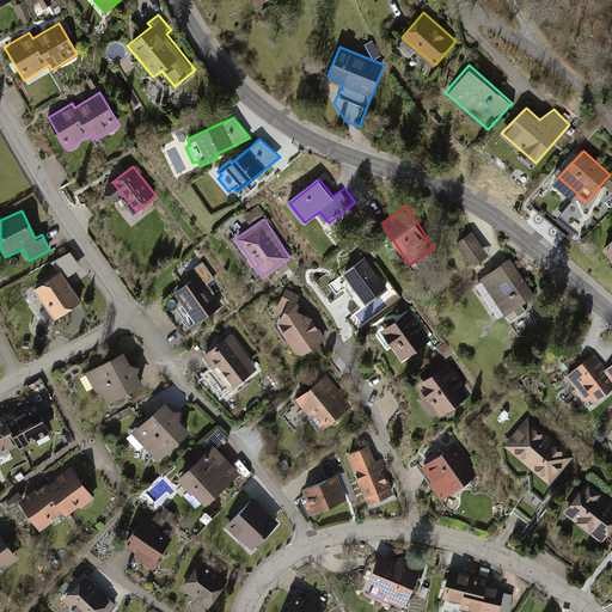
[(471,231),(452,244),(463,261),(469,257),(473,265),(488,256),(471,231)]
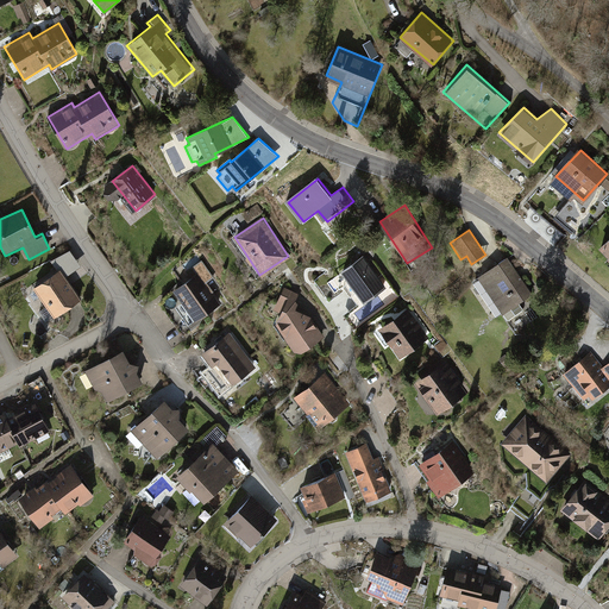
[(608,258),(608,237),(598,248),(608,258)]
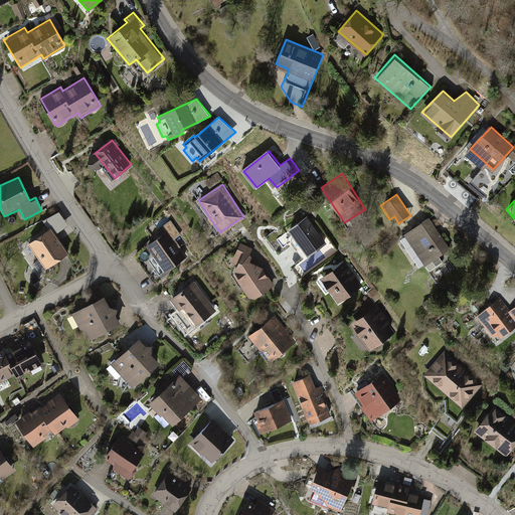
[(307,216),(288,231),(308,258),(327,241),(307,216)]
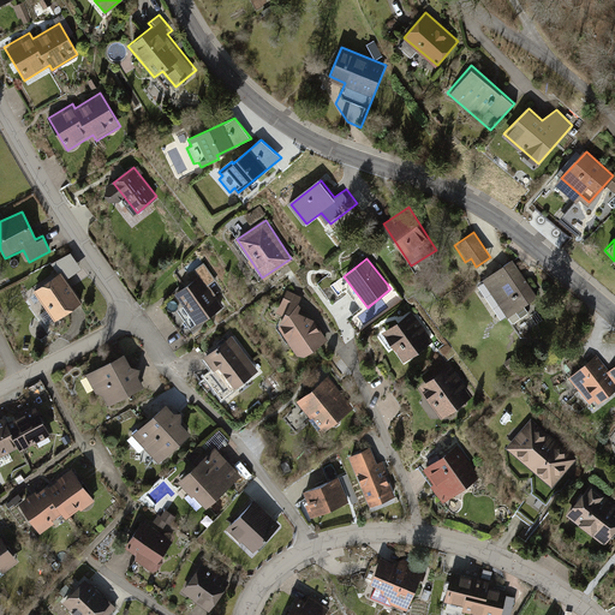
[(535,297),(515,264),(487,282),(506,315),(535,297)]
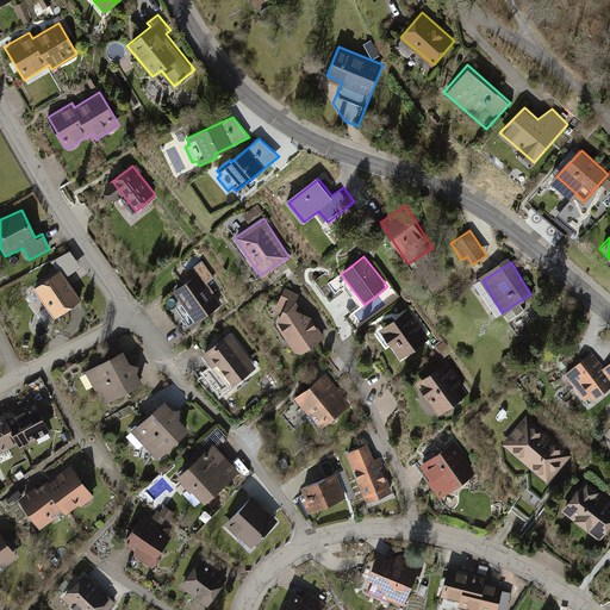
[(53,319),(81,302),(61,271),(33,288),(53,319)]
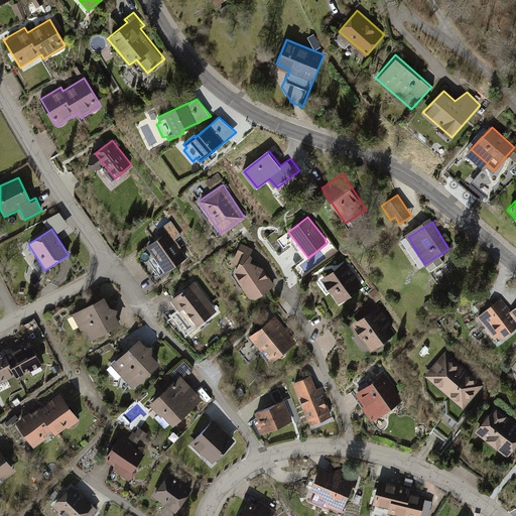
[(184,255),(166,232),(137,254),(155,277),(184,255)]
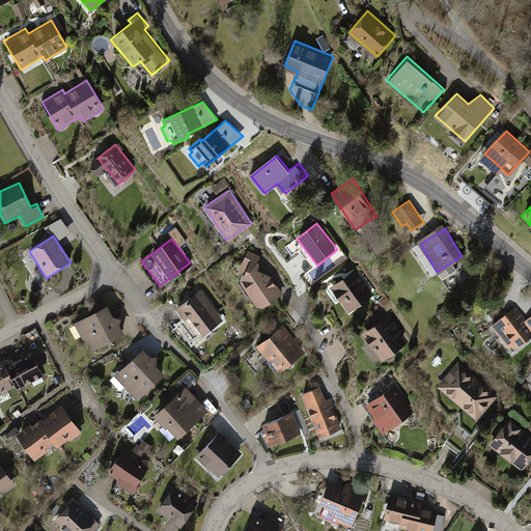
[(235,275),(260,308),(280,294),(254,260),(235,275)]
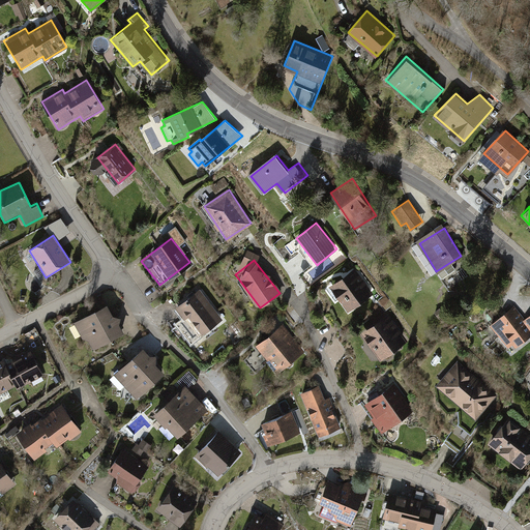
[(352,266),(328,283),(347,310),(371,293),(352,266)]
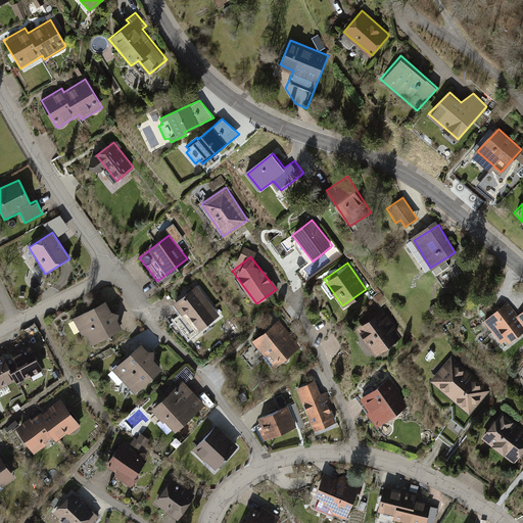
[(174,302),(196,330),(220,312),(197,284),(174,302)]
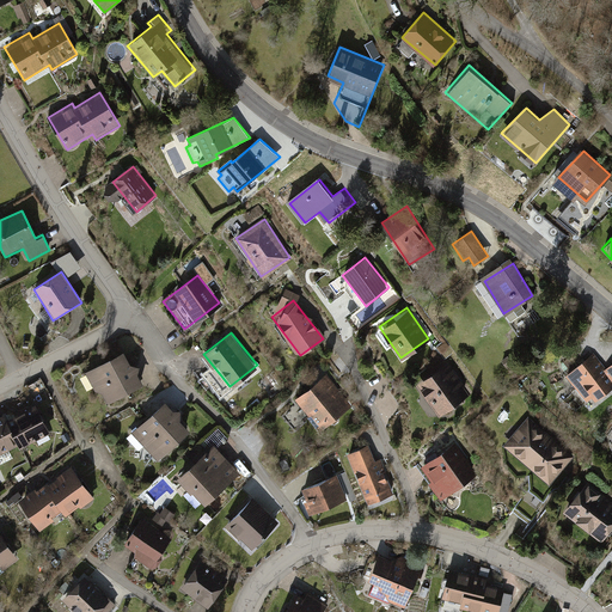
[(92,368),(109,401),(146,381),(128,349),(92,368)]
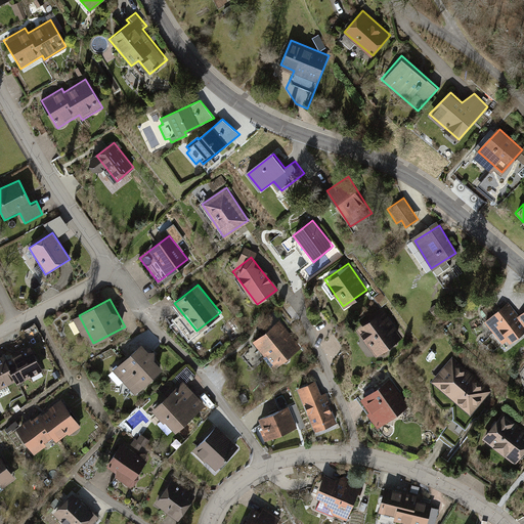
[(523,311),(520,315),(508,301),(485,318),(507,345),(523,331),(523,311)]
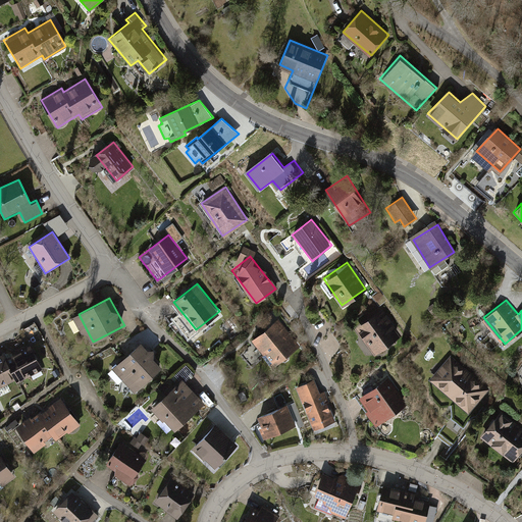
[(381,309),(356,328),(373,351),(399,332),(381,309)]
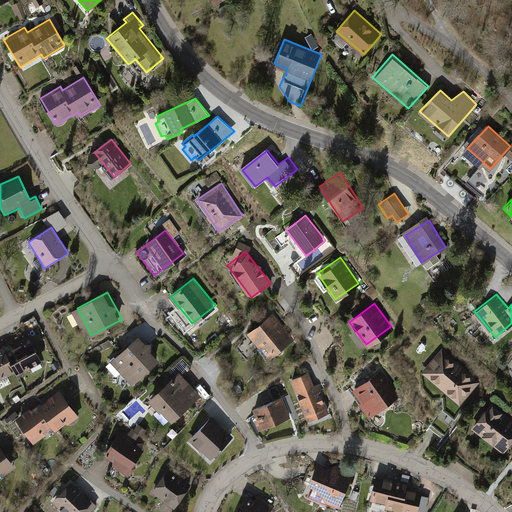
[(75,309),(70,311),(74,322),(79,320),(75,309)]
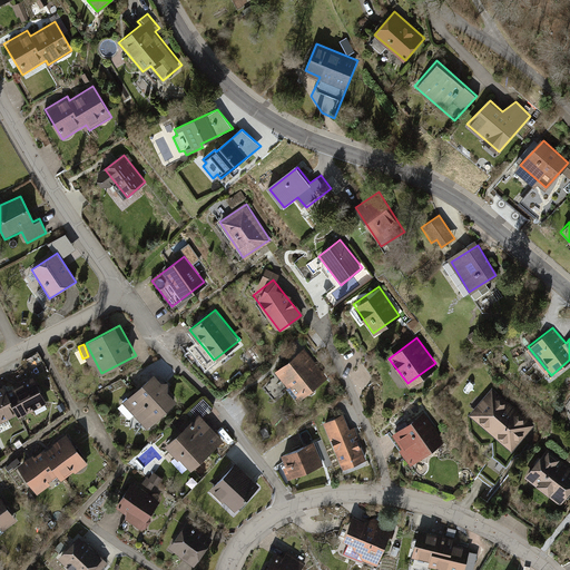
[(277,370),(298,399),(324,380),(303,351),(277,370)]
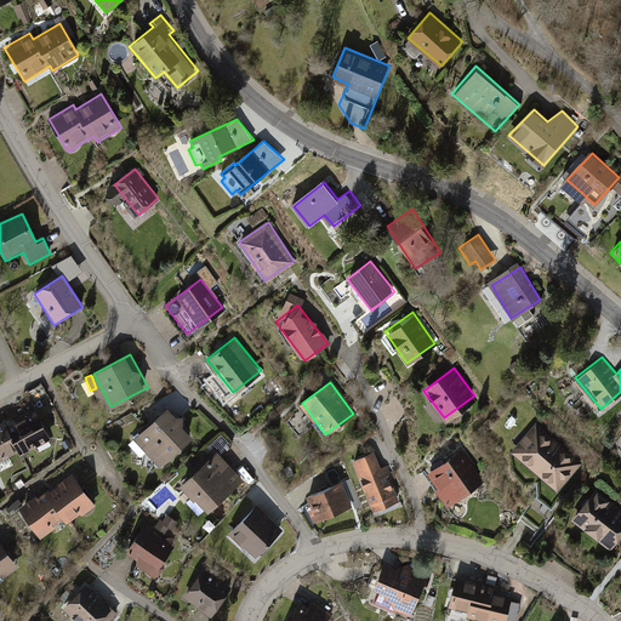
[(136,444),(163,468),(199,428),(172,405),(136,444)]
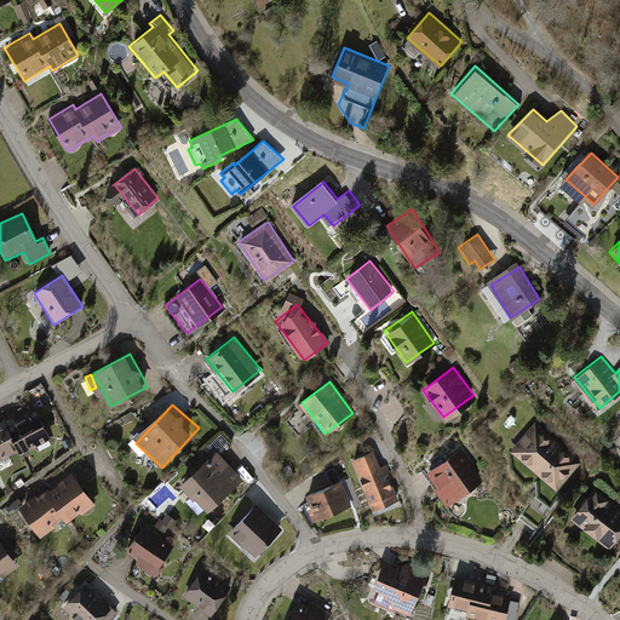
[(3,415),(0,417),(0,459),(17,451),(19,457),(51,441),(35,411),(7,424),(3,415)]
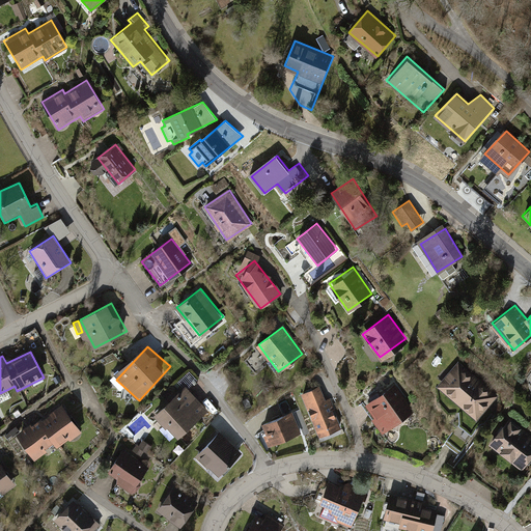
[(475,420),(498,395),(459,360),(437,385),(475,420)]
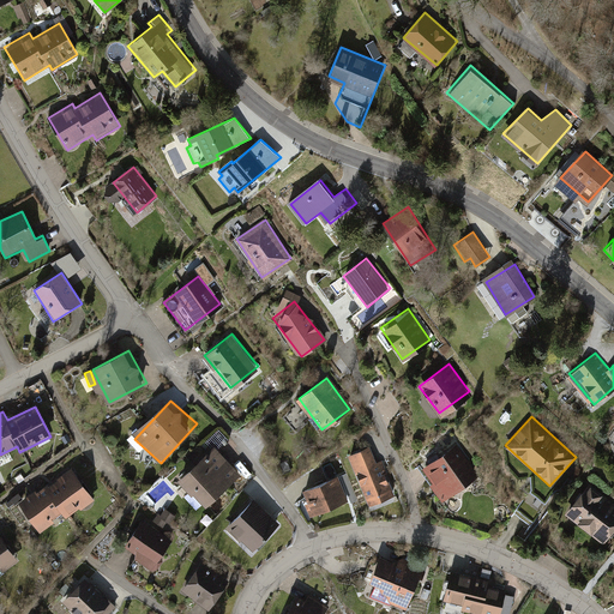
[(239,469),(215,446),(178,483),(202,507),(239,469)]
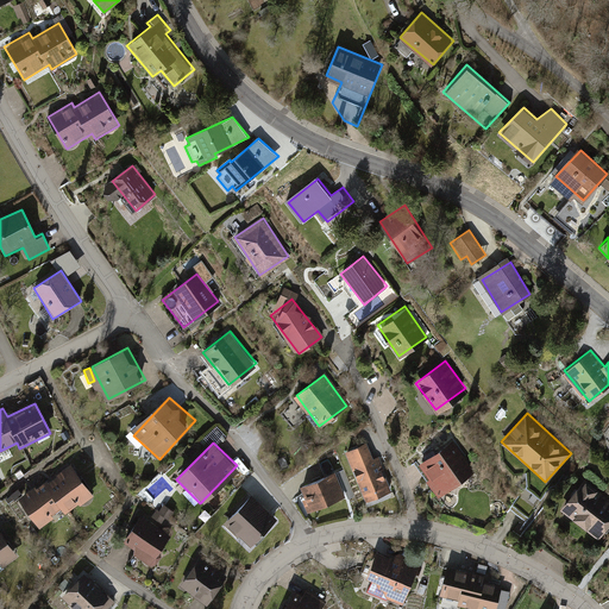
[(368,443),(346,451),(365,498),(387,490),(368,443)]
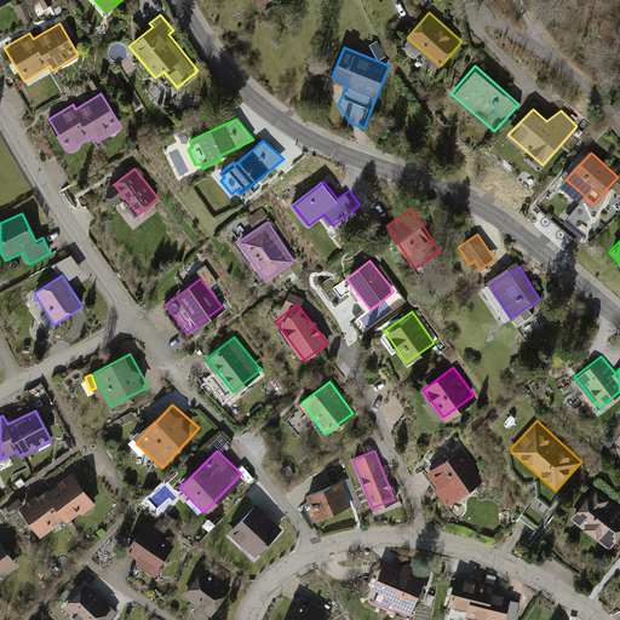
[(459,452),(425,476),(446,505),(480,482),(459,452)]
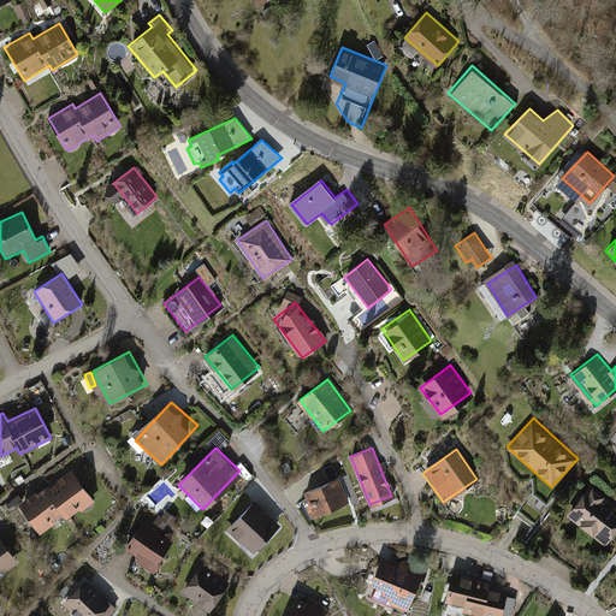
[(96,504),(70,471),(37,495),(35,491),(19,502),(41,529),(63,514),(65,517),(77,508),(83,515),(96,504)]
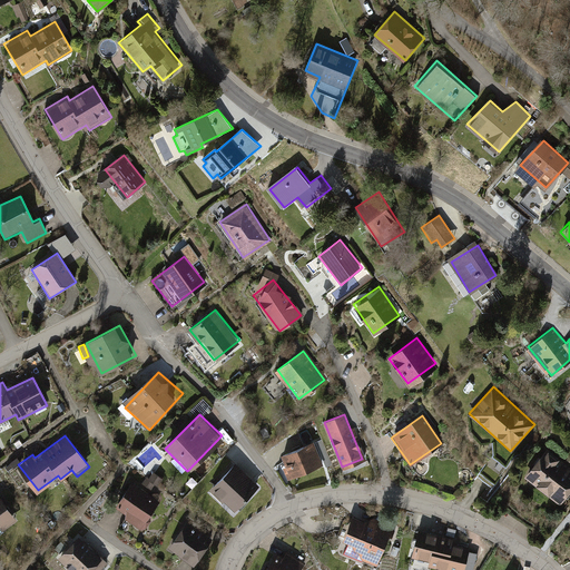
[(281,455),(291,479),(326,464),(316,442),(281,455)]
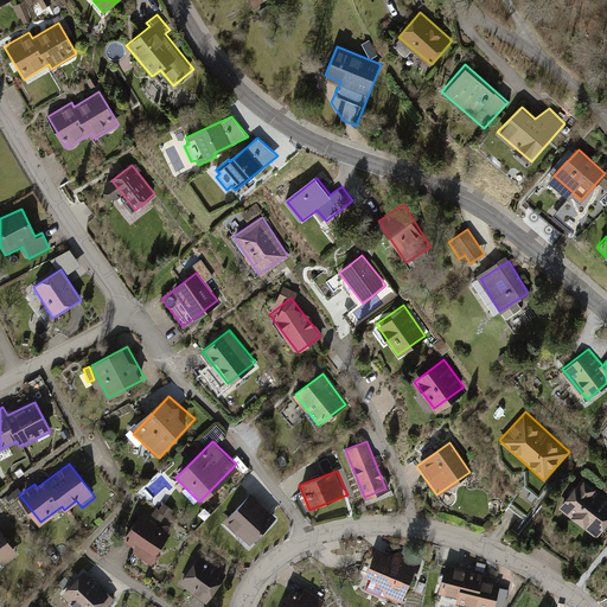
[(595,537),(606,522),(606,494),(582,477),(558,508),(595,537)]
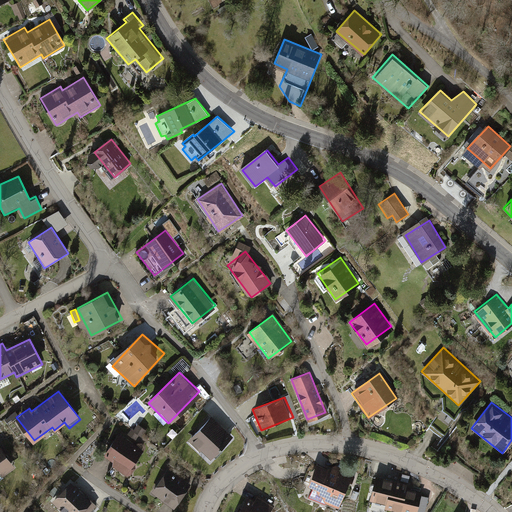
[(233,430),(212,414),(191,443),(212,459),(233,430)]
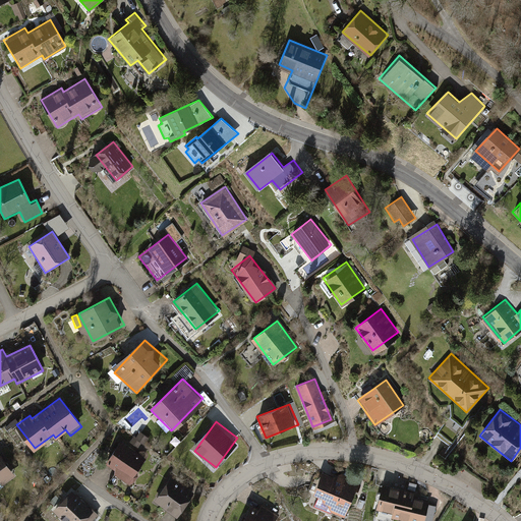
[(147,455),(120,440),(105,465),(130,481),(147,455)]
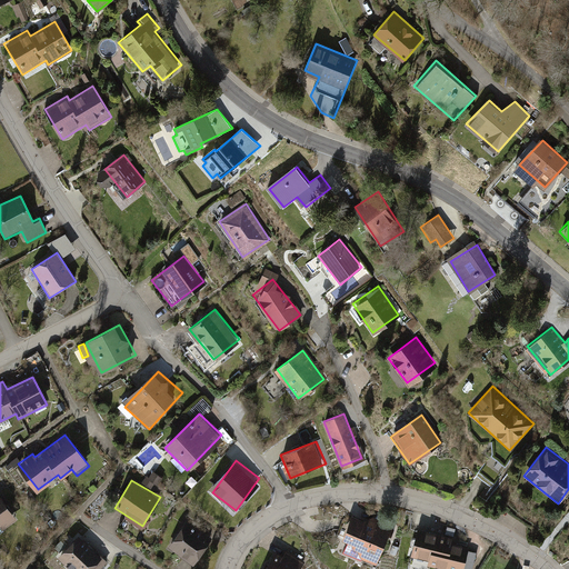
[(0,523),(3,529),(17,519),(0,493),(0,523)]
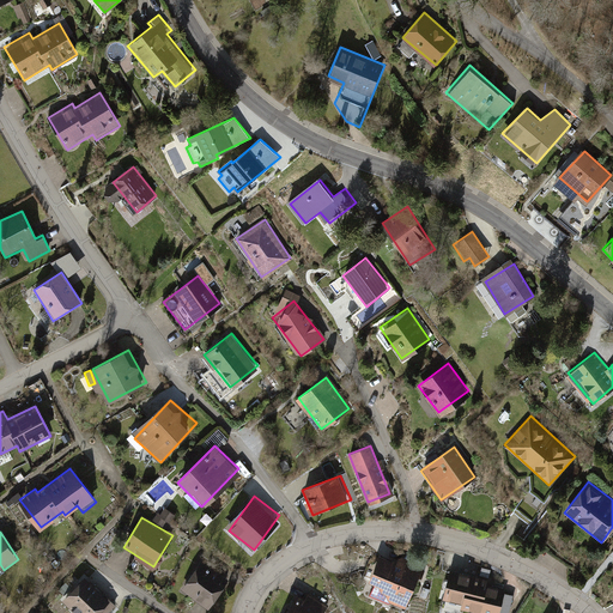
[(408,610),(424,569),(401,559),(393,560),(381,556),(371,581),(377,583),(372,595),(408,610)]
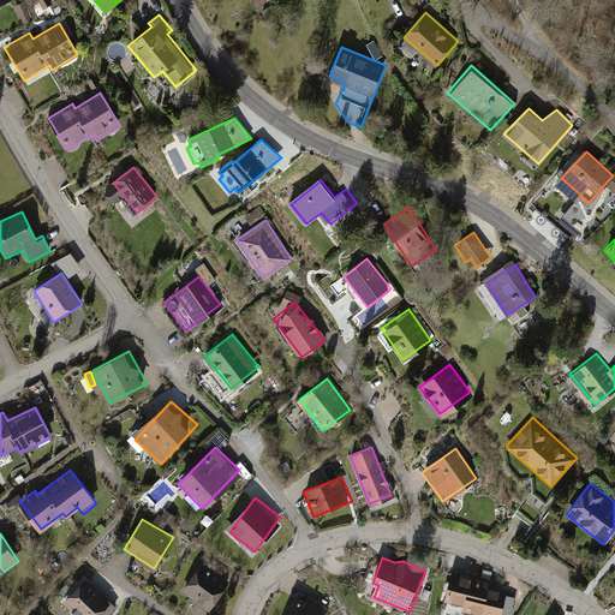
[(231,577),(206,561),(186,592),(210,608),(231,577)]
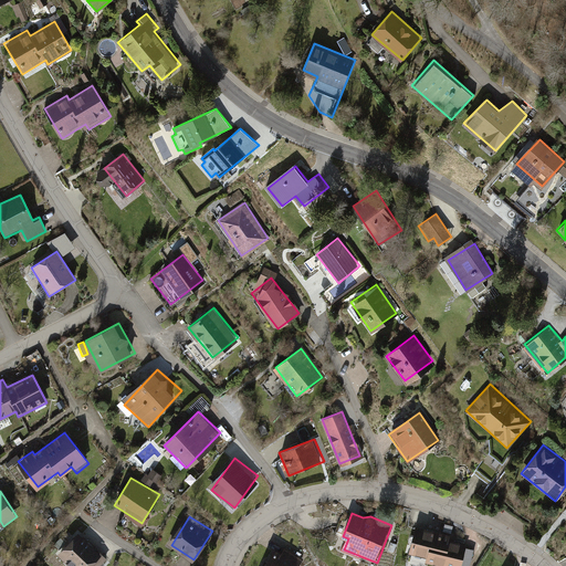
[(435,561),(440,533),(432,531),(416,526),(408,553),(435,561)]
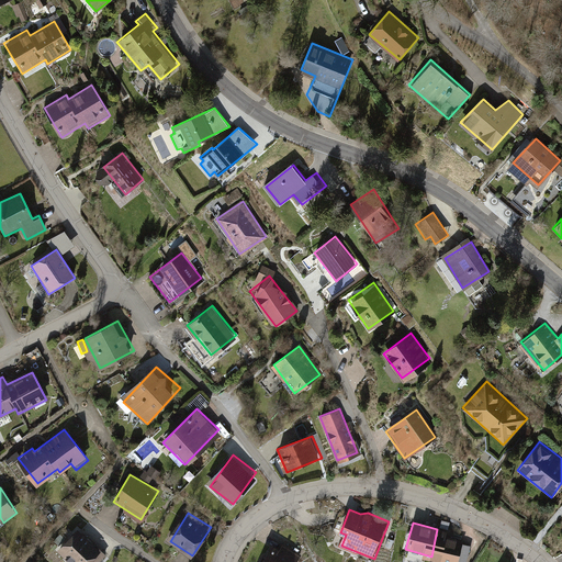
[(91,561),(104,550),(78,525),(56,548),(70,561),(91,561)]
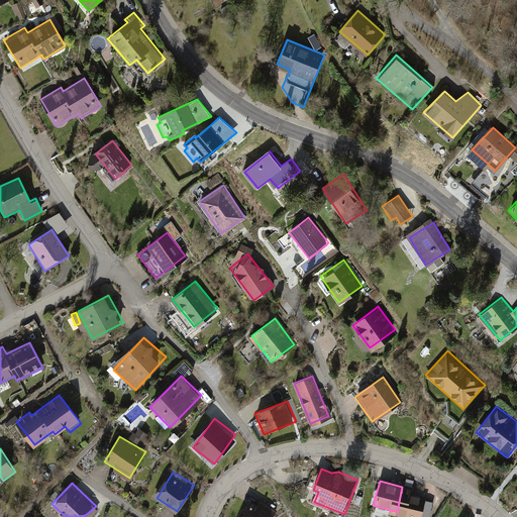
[(426,496),(403,487),(398,514),(409,516),(422,516),(428,516),(433,502),(425,500),(426,496)]
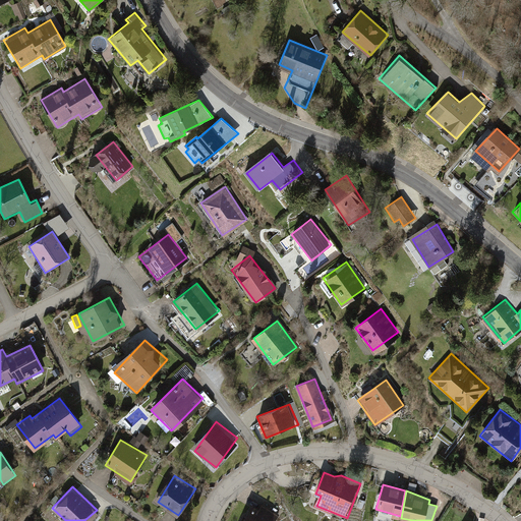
[(277,520),(280,516),(263,505),(259,510),(252,506),(242,520),(277,520)]
